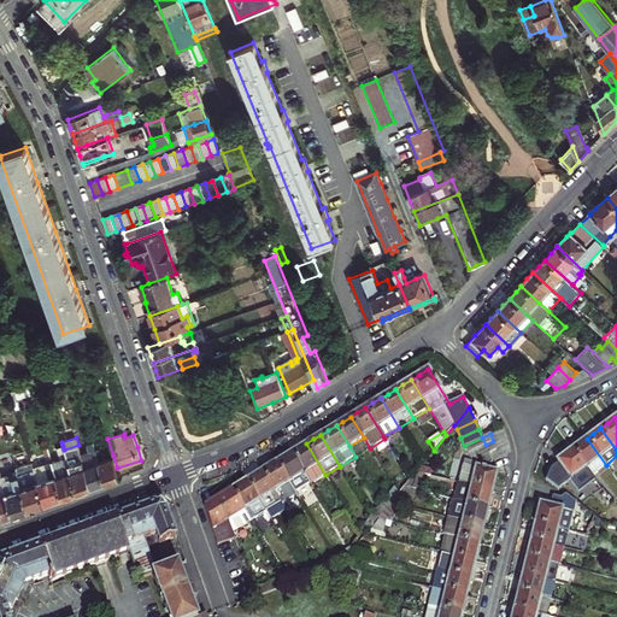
[(482,438),(464,446),(468,452),(486,445),(482,438)]
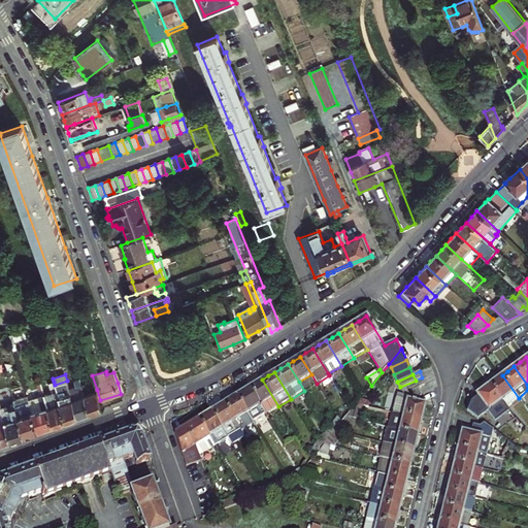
[(519,398),(502,375),(496,380),(490,384),(507,406),(519,398)]
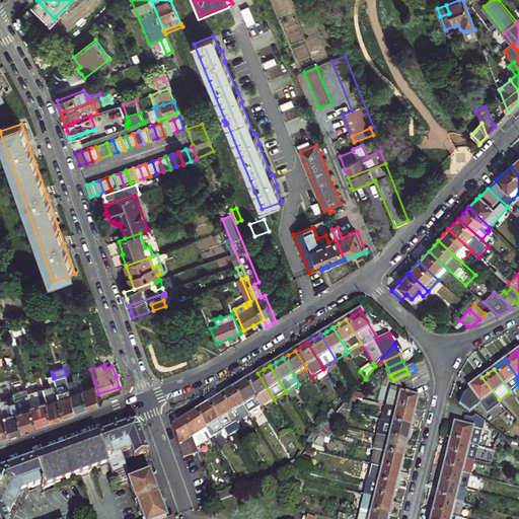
[(69,385),(77,410),(82,409),(88,405),(83,387),(78,371),(73,373),(76,383),(69,385)]
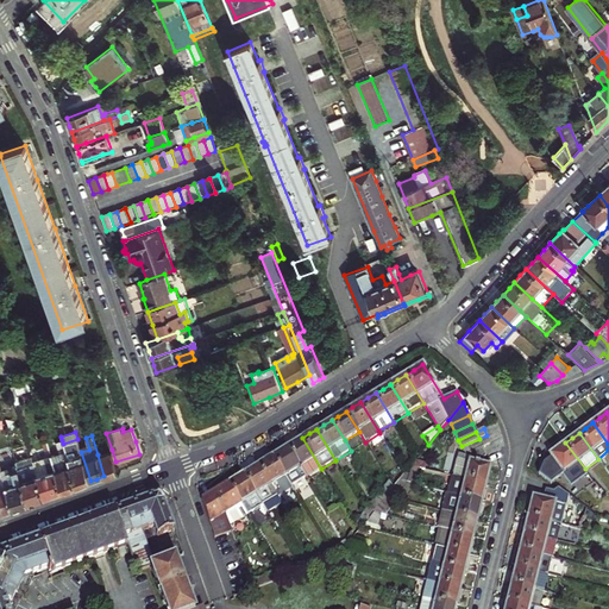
[(490,444),(487,435),(479,439),(483,447),(490,444)]
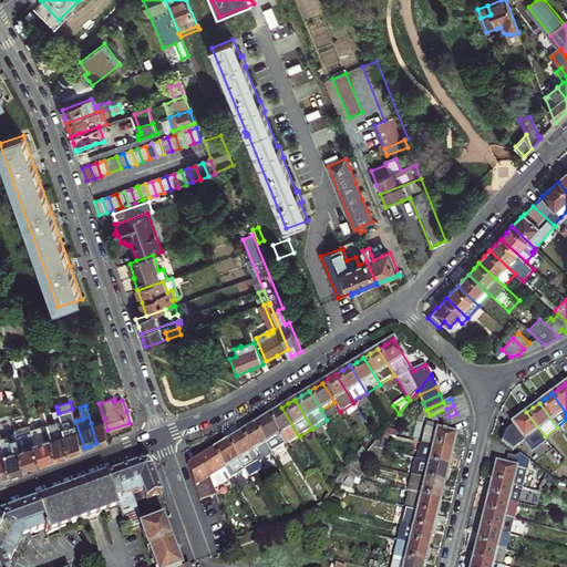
[(275,412),(268,416),(285,444),(286,445),(299,436),(281,408),(275,412)]
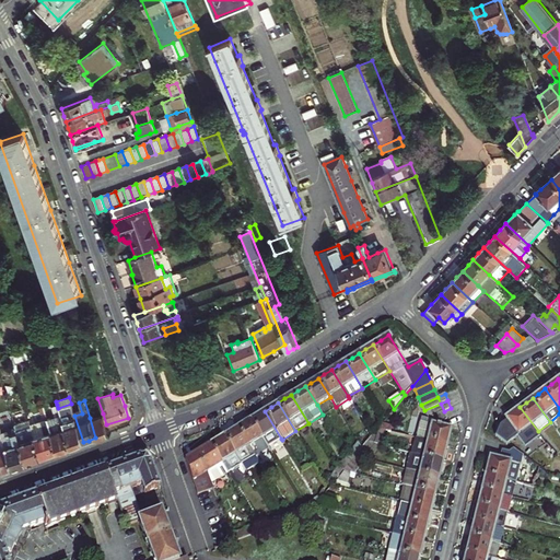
[(78,444),(83,442),(74,416),(71,404),(58,408),(70,447),(78,444)]
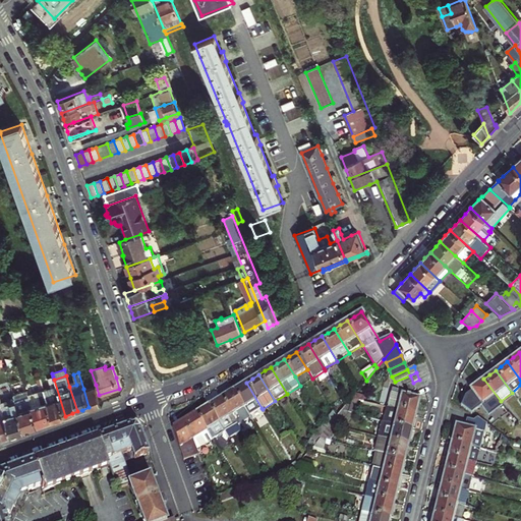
[(395,382),(398,390),(413,383),(410,375),(395,382)]
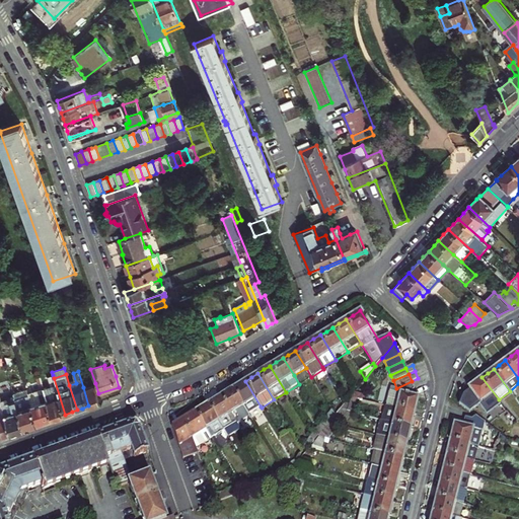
[(54,387),(55,389),(45,392),(53,419),(60,417),(65,415),(54,378),(53,375),(48,376),(52,387),(54,387)]
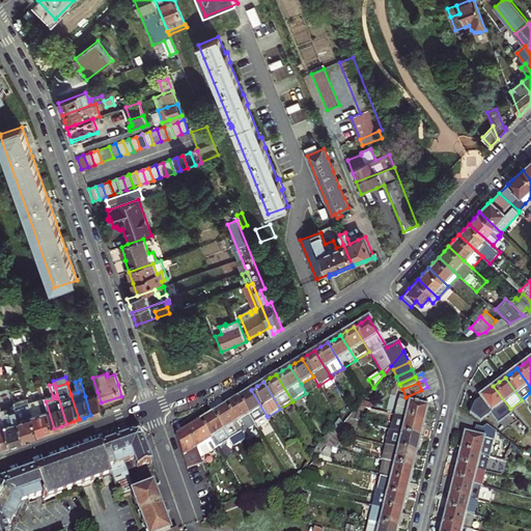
[(499,423),(513,413),(510,409),(493,386),(484,393),(478,397),(481,399),(474,404),(470,414),(481,421),(492,414),(499,423)]
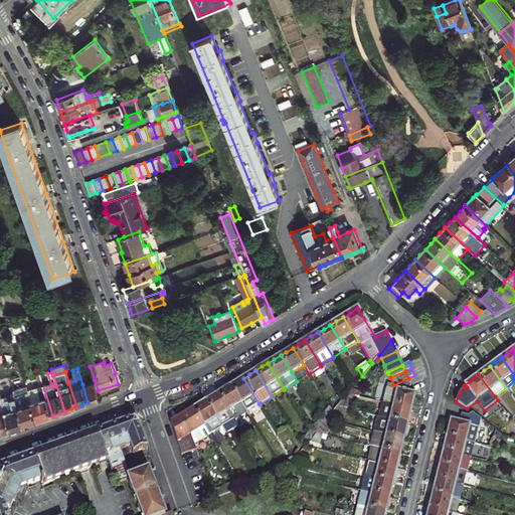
[(27,389),(28,390),(37,421),(44,418),(52,415),(44,389),(43,387),(43,384),(41,378),(37,379),(39,385),(27,389)]
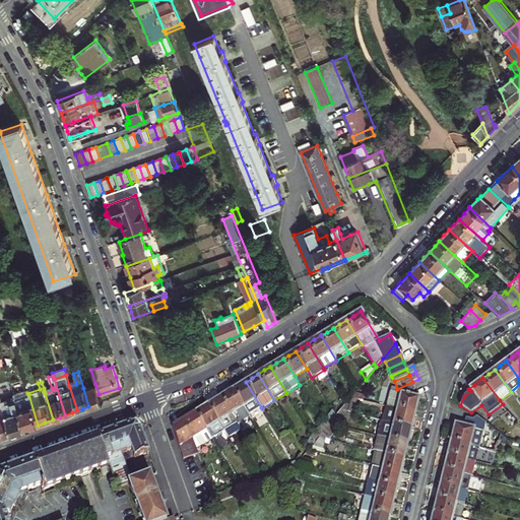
[(261,407),(246,382),(239,386),(233,390),(249,414),(261,407)]
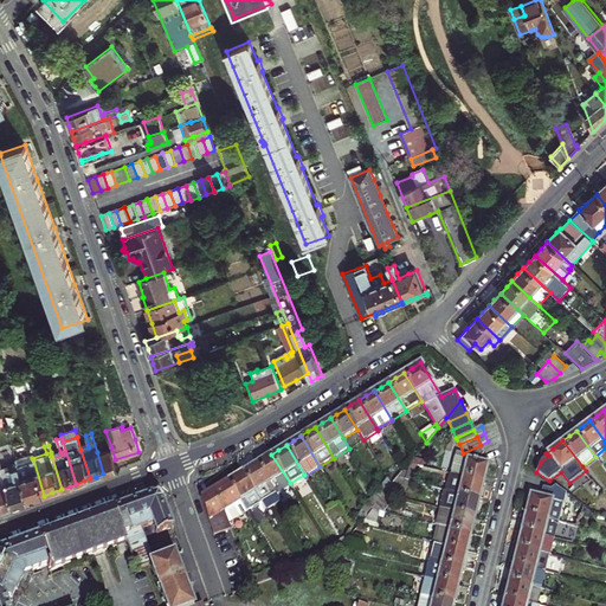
[(482,456),(484,455),(481,445),(463,453),(464,455),(465,458),(479,463),(482,456)]
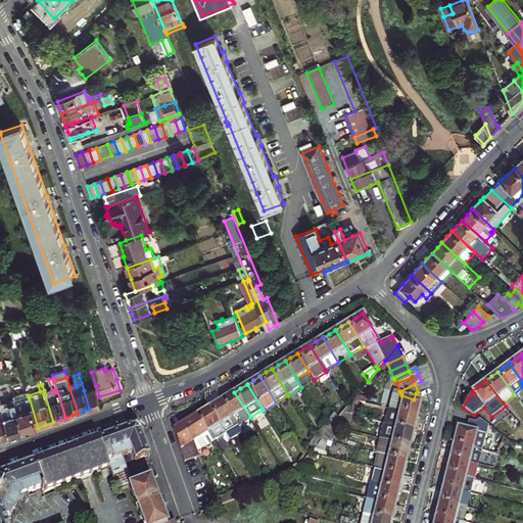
[(96,386),(84,390),(89,409),(94,407),(101,405),(99,396),(96,386)]
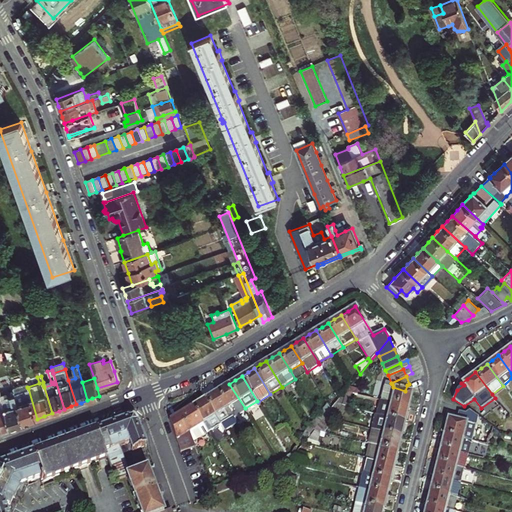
[(413,392),(405,391),(393,387),(392,384),(386,382),(381,401),(409,408),(411,399),(413,392)]
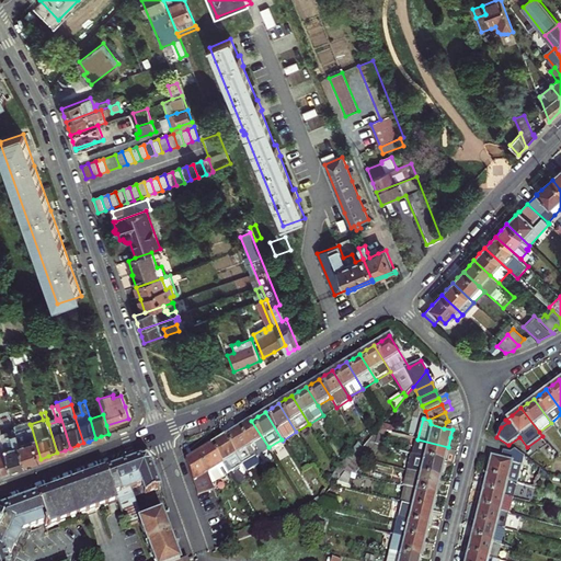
[(14,424),(15,428),(15,430),(31,425),(30,424),(29,420),(14,424)]
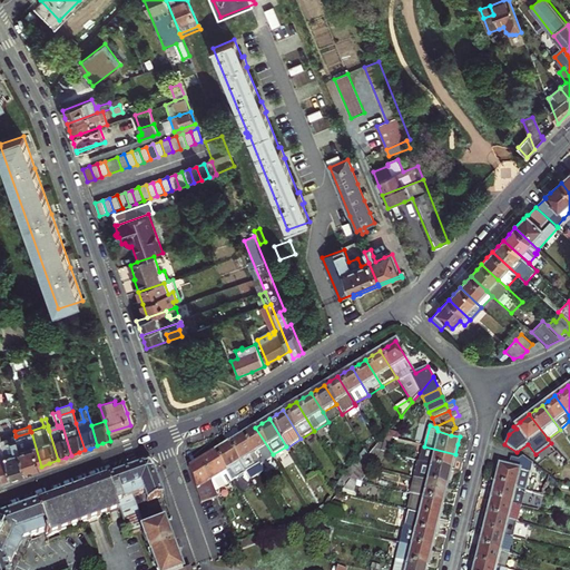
[(273,454),(255,428),(248,431),(242,435),(261,465),(274,458),(273,454)]
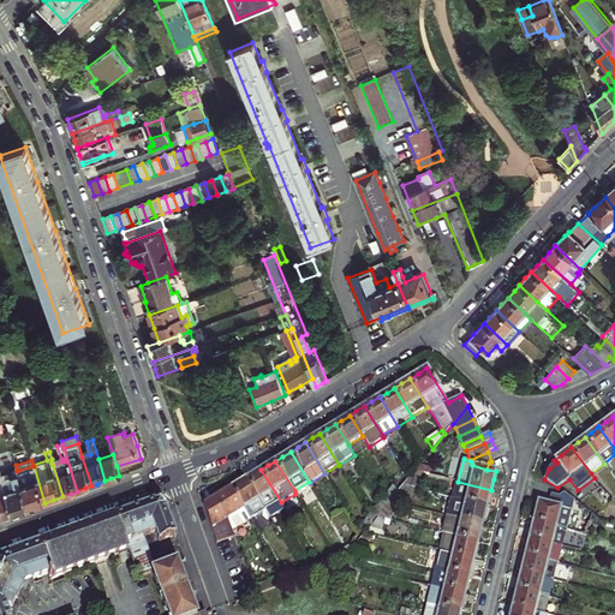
[(17,471),(29,509),(37,506),(45,503),(34,466),(17,471)]
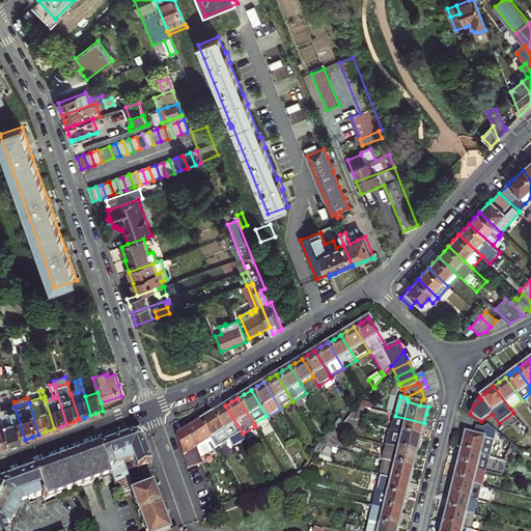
[(0,448),(5,447),(11,445),(1,410),(0,406),(0,448)]
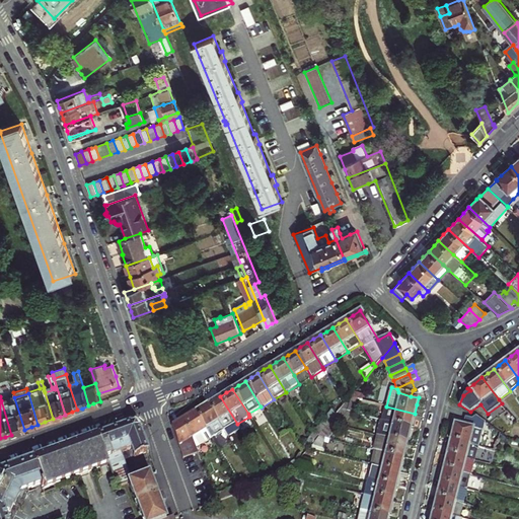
[(18,432),(24,430),(14,397),(14,396),(11,396),(13,401),(5,404),(3,399),(1,400),(11,435),(18,432)]
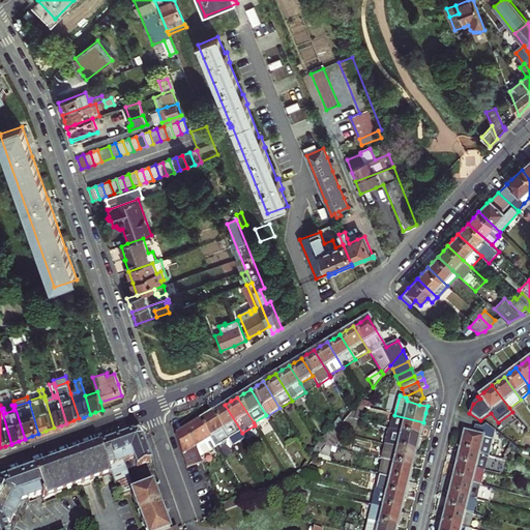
[(219,408),(212,413),(229,439),(233,446),(245,439),(242,433),(225,405),(219,408)]
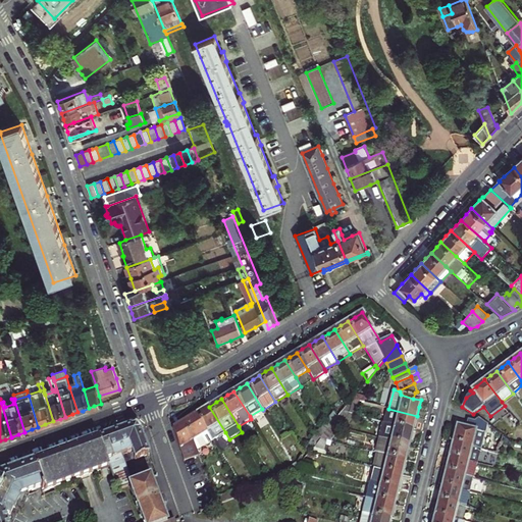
[(354,415),(364,403),(352,400),(347,406),(342,412),(354,415)]
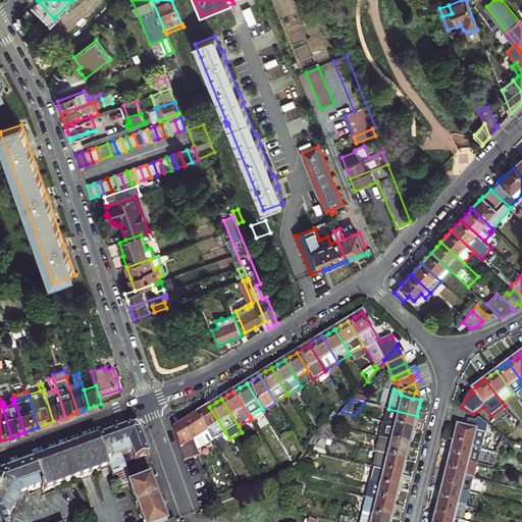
[(342,412),(347,406),(345,402),(334,408),(340,416),(342,412)]
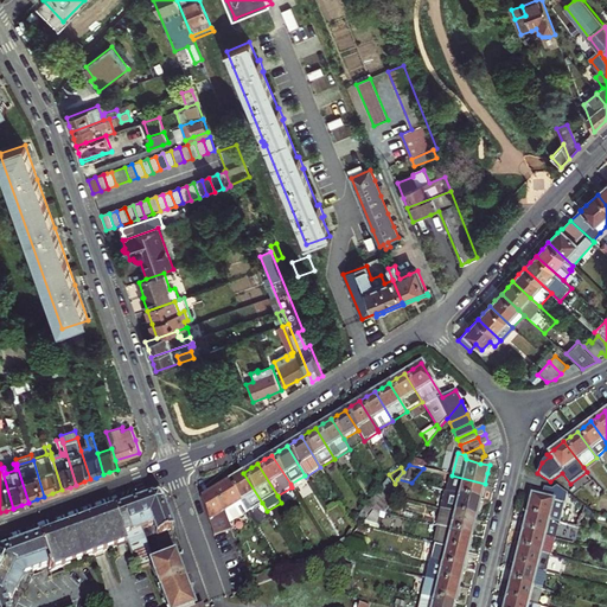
[(262,503),(243,473),(236,477),(228,481),(247,512),(262,503)]
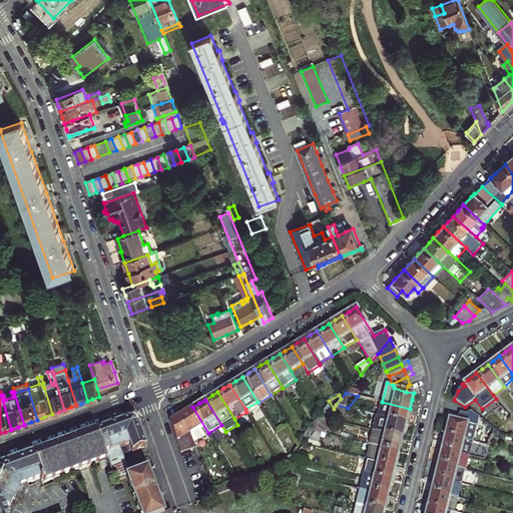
[(410,409),(382,402),(378,416),(406,423),(408,416),(410,409)]
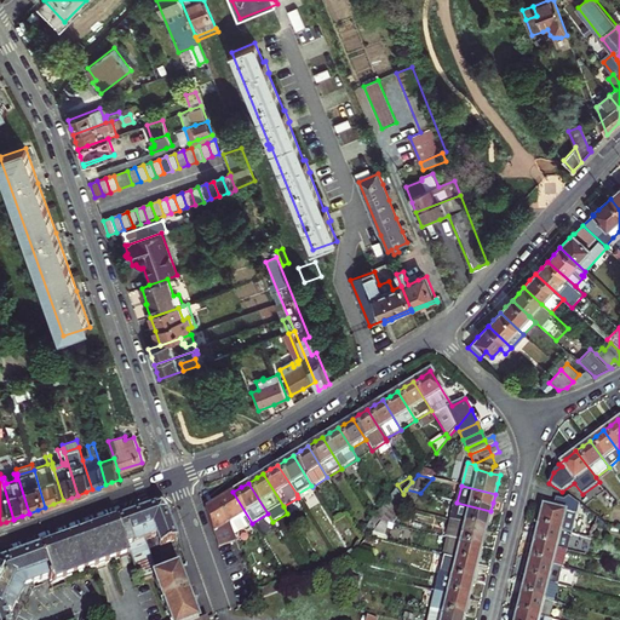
[(420,493),(406,489),(403,494),(401,497),(394,505),(411,510),(420,493)]
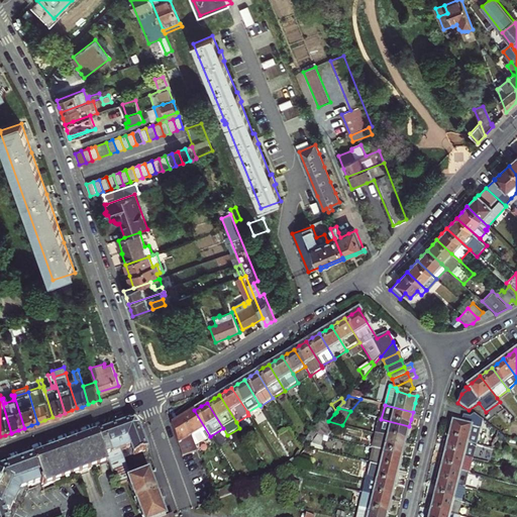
[(334,414),(331,409),(321,421),(324,426),(328,421),(334,414)]
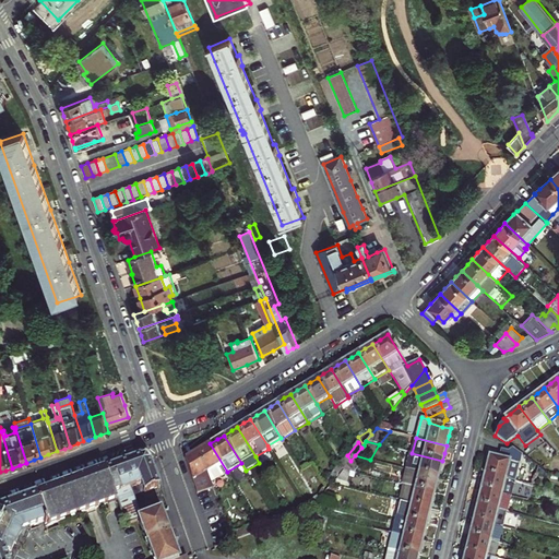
[(228,472),(227,472),(210,443),(199,450),(185,459),(191,477),(207,472),(210,479),(211,482),(228,472)]
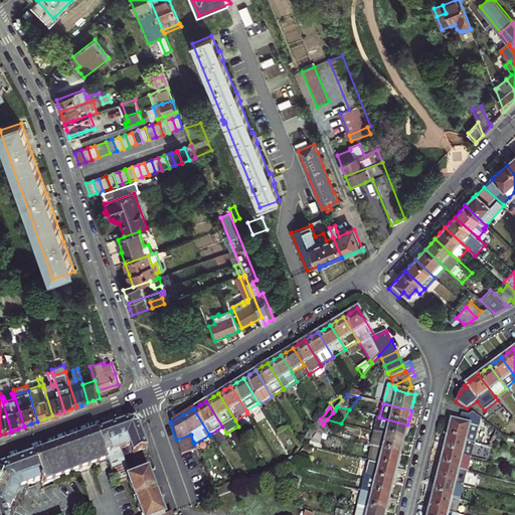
[(475,445),(481,418),(473,412),(466,415),(461,414),(459,422),(450,420),(448,428),(446,438),(475,445)]
